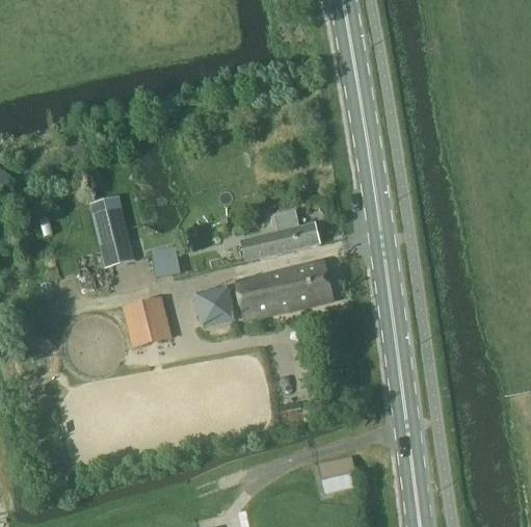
[(0,185),(8,173),(0,166),(0,185)]
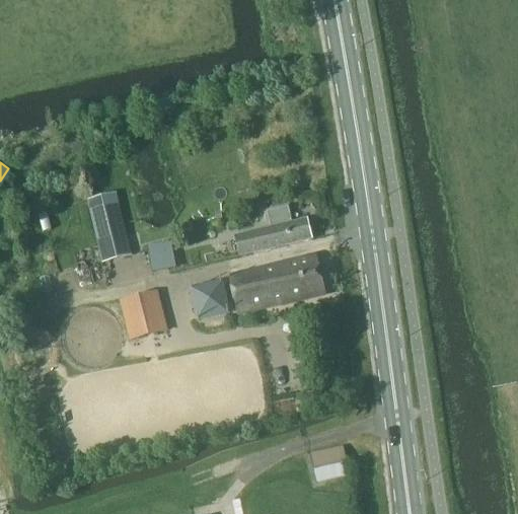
[(101,258),(130,251),(116,192),(87,199),(101,258)]
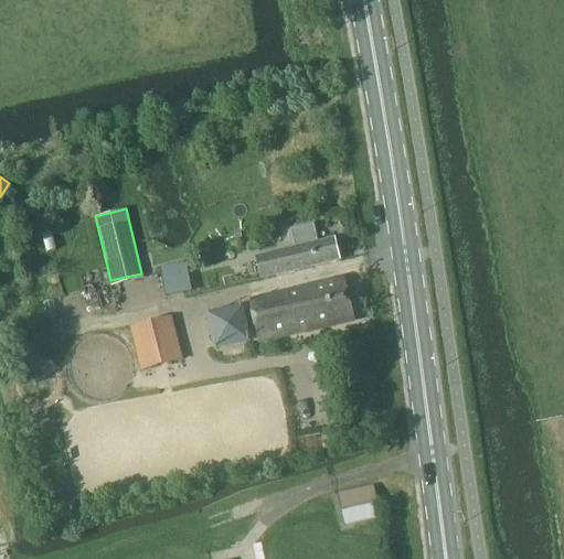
[(261,276),(339,257),(333,234),(318,238),(314,221),(289,226),(294,244),(255,254),(261,276)]
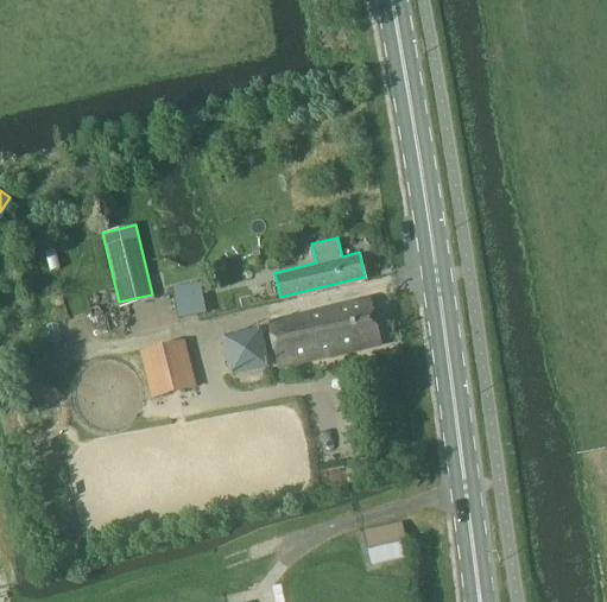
[(200,280),(171,285),(177,316),(206,311),(200,280)]
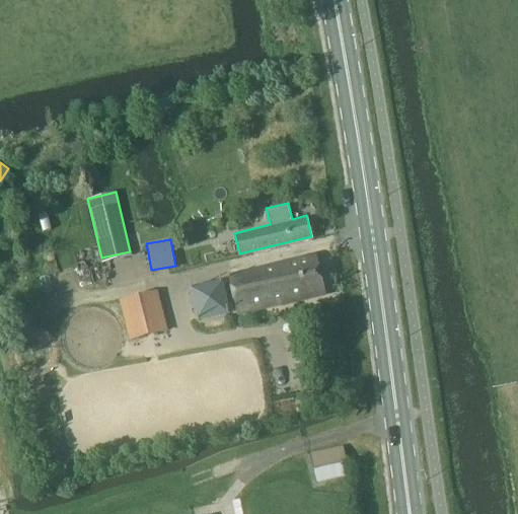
[(238,311),(323,290),(313,251),(229,273),(238,311)]
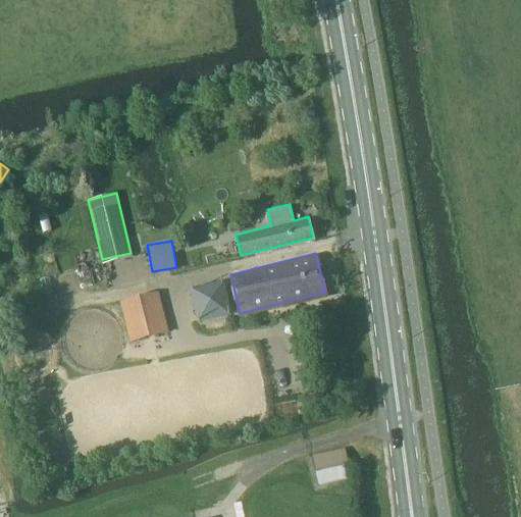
[(197,320),(231,312),(223,277),(189,287),(197,320)]
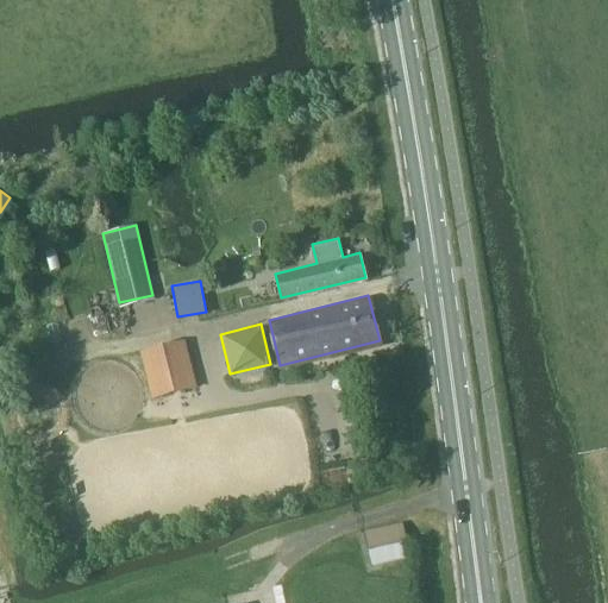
[(196,383),(195,378),(186,339),(143,350),(154,393),(196,383)]
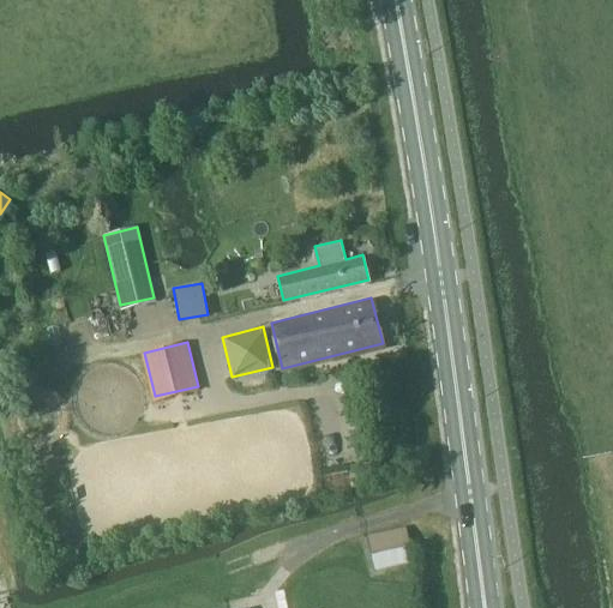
[(370,551),(409,542),(406,523),(366,533),(370,551)]
